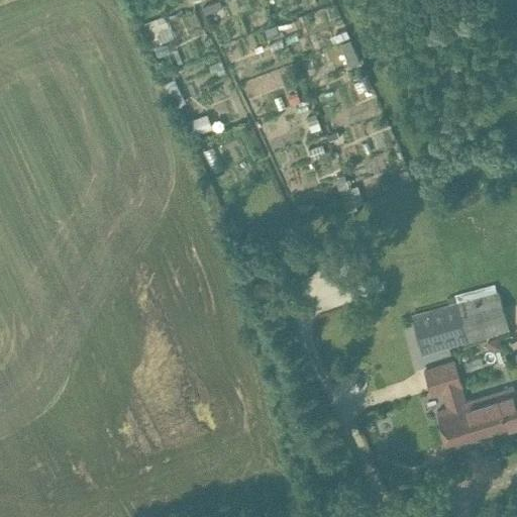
[(219,0),(218,0),(202,7),(205,14),(223,7),(219,0)]
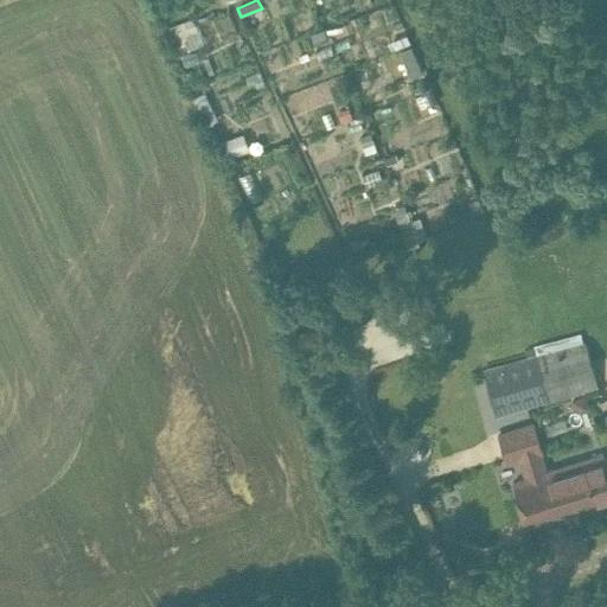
[(195,25),(167,36),(172,49),(187,43),(204,37),(198,23),(195,25)]
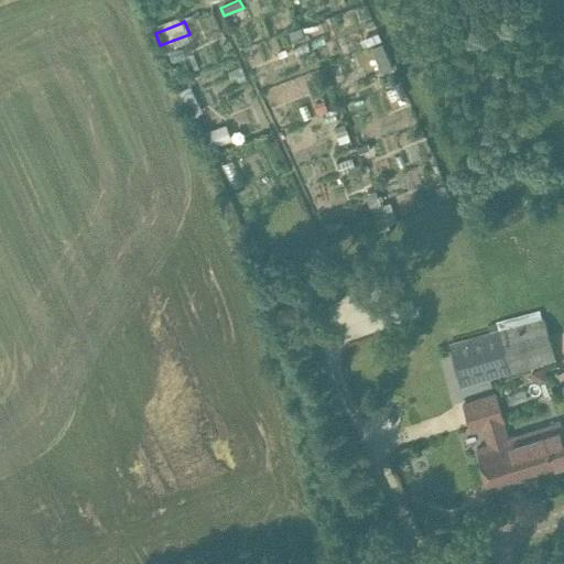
[(302,28),(289,32),(292,42),(305,38),(302,28)]
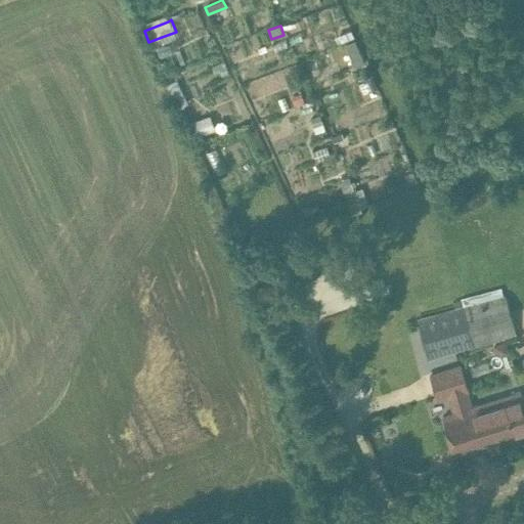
[(355,40),(345,45),(355,67),(365,61),(355,40)]
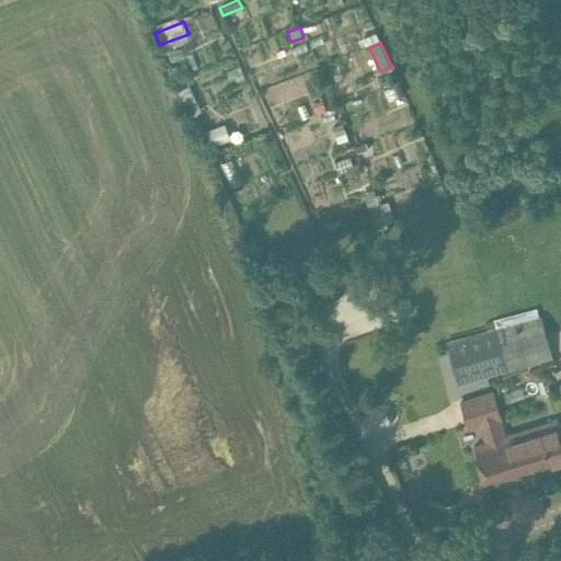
[(313,70),(261,87),(273,124),(305,115),(299,98),(320,91),(313,70)]
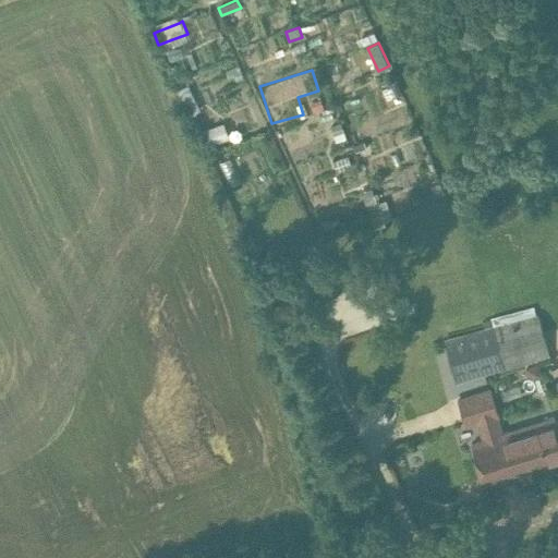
[(396,83),(386,87),(391,98),(401,94),(396,83)]
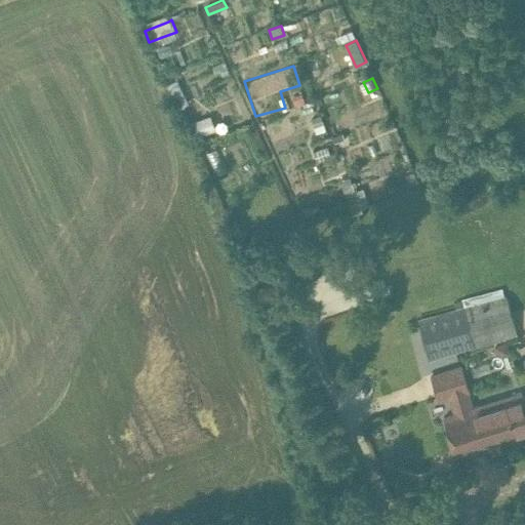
[(177,81),(166,86),(177,110),(189,105),(177,81)]
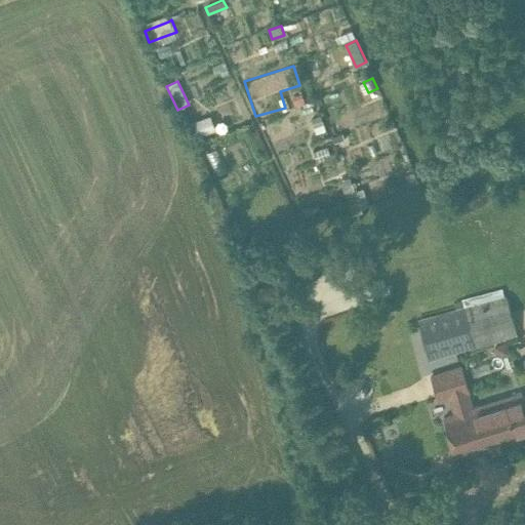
[(303,93),(292,97),(295,108),(306,104),(303,93)]
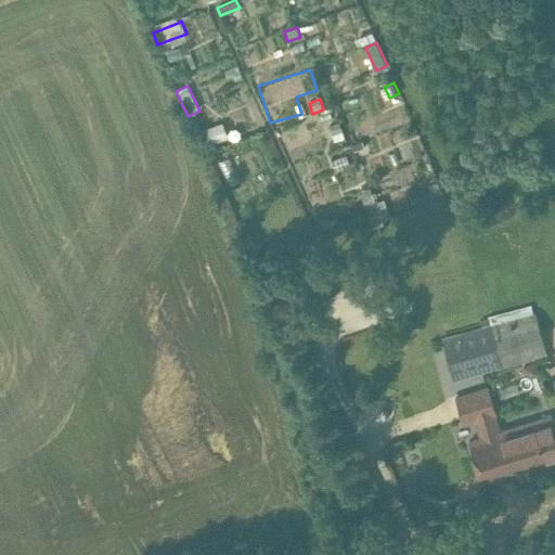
[(362,140),(352,144),(355,150),(364,146),(362,140)]
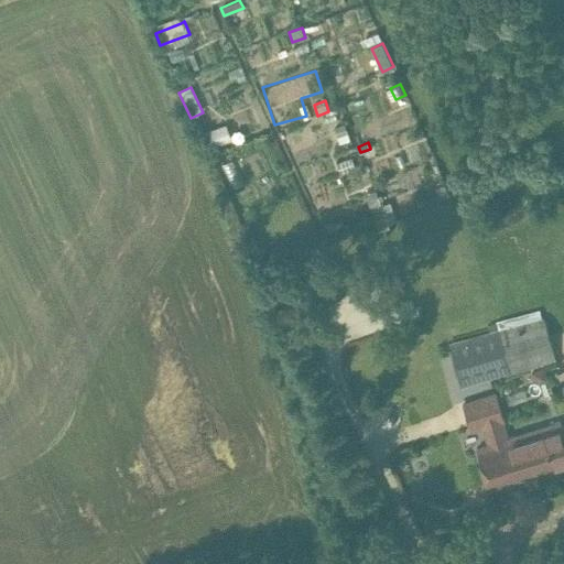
[(445,183),(435,187),(440,198),(449,195),(445,183)]
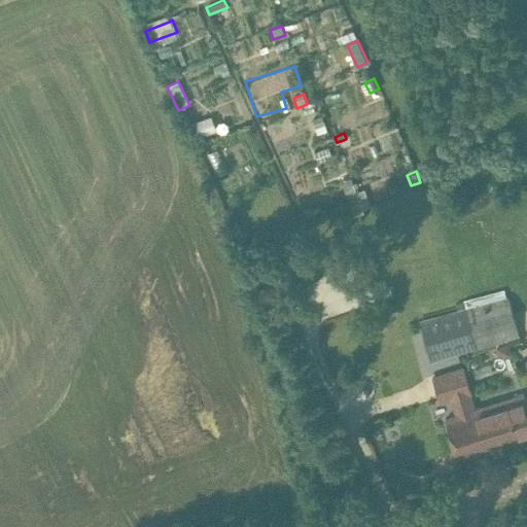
[(353,183),(343,186),(354,216),(363,212),(362,209),(356,191),(353,183)]
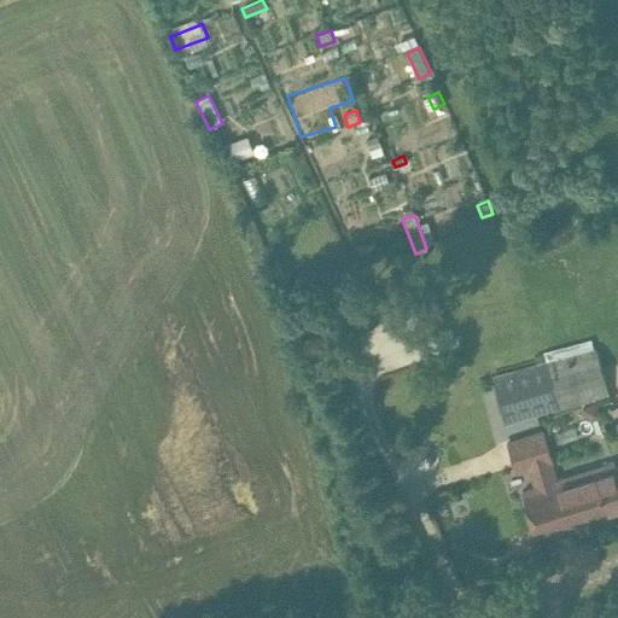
[(598,351),(497,379),(508,420),(608,392),(598,351)]
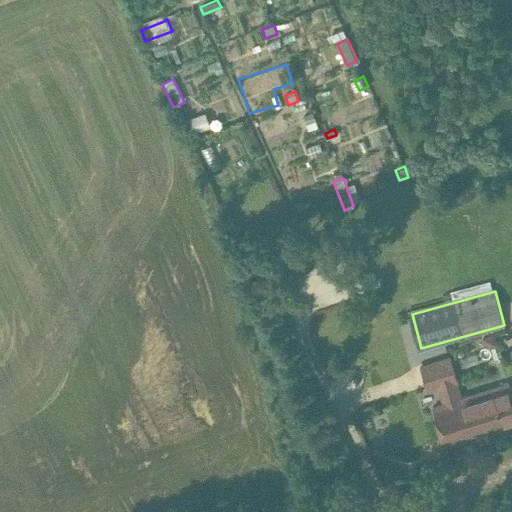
[(491,346),(498,343),(494,332),(482,336),(484,343),(491,346)]
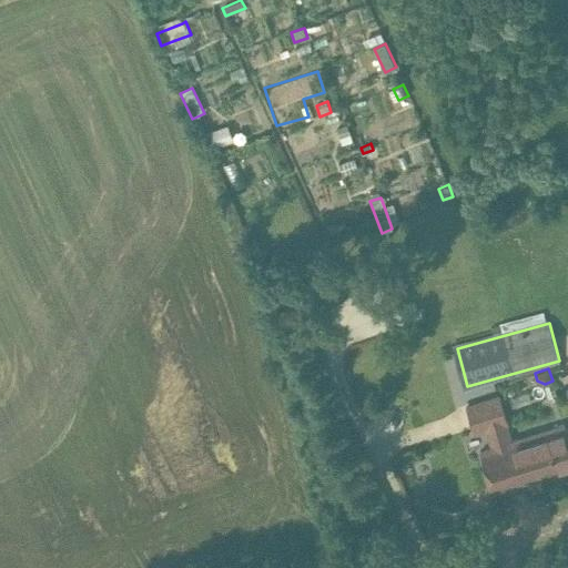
[(498,394),(465,405),(474,434),(486,429),(492,447),(480,450),(493,490),(540,476),(529,436),(509,442),(504,424),(507,424),(498,394)]
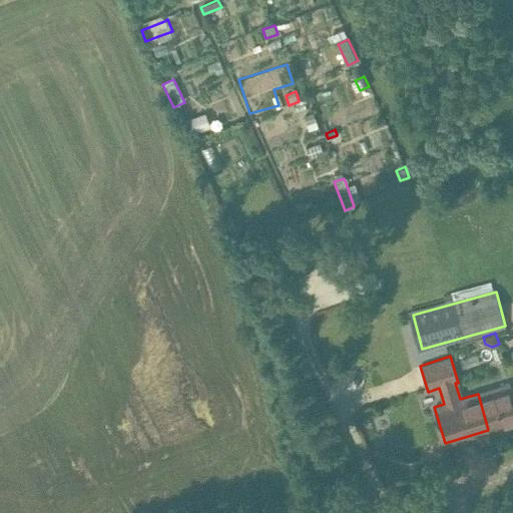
[(510,384),(478,394),(488,430),(512,422),(512,388),(511,389),(510,384)]
